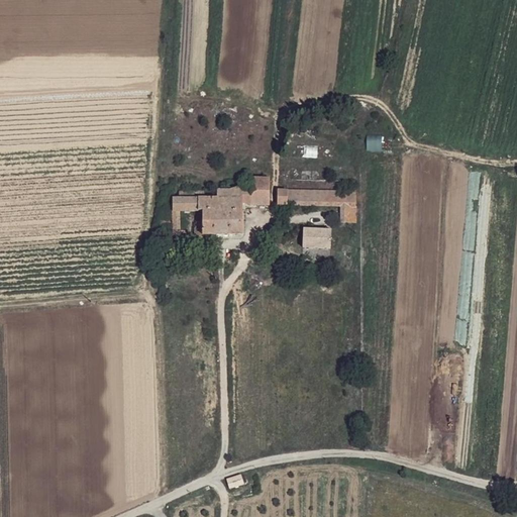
[(368,136),(367,150),(381,150),(381,136),(368,136)]
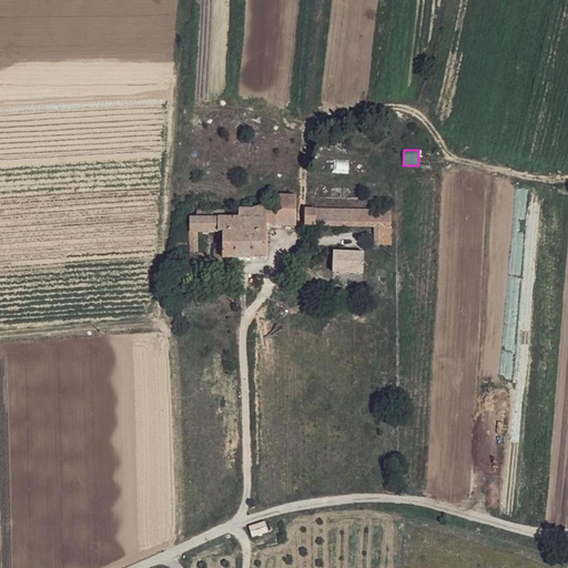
[(199,217),(190,217),(189,260),(223,261),(223,255),(263,255),(265,225),(294,225),(296,196),(277,195),(277,206),(265,205),(254,209),(239,209),(240,219),(224,217),(199,217)]
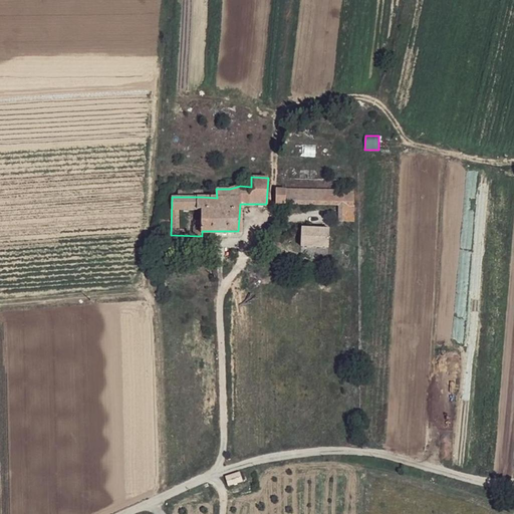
[(353,191),(276,189),(276,205),(337,207),(337,219),(352,220),(353,191)]
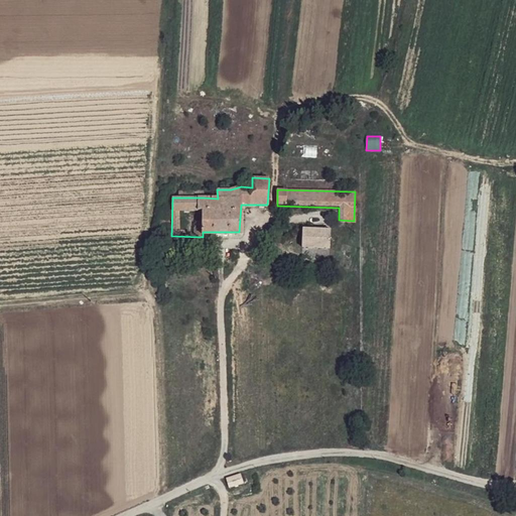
[(327,229),(300,227),(299,246),(327,246),(327,229)]
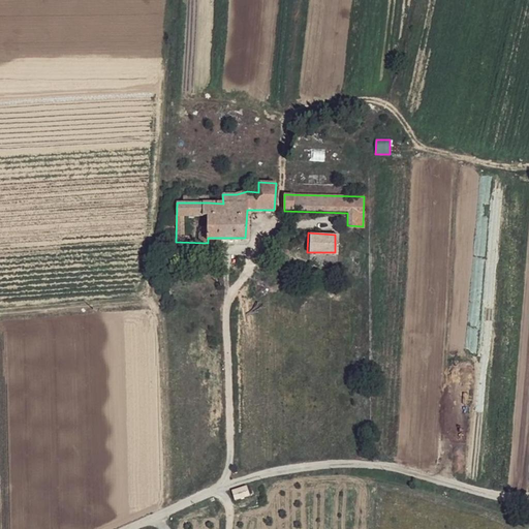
[(247,486),(232,491),(235,500),(250,495),(247,486)]
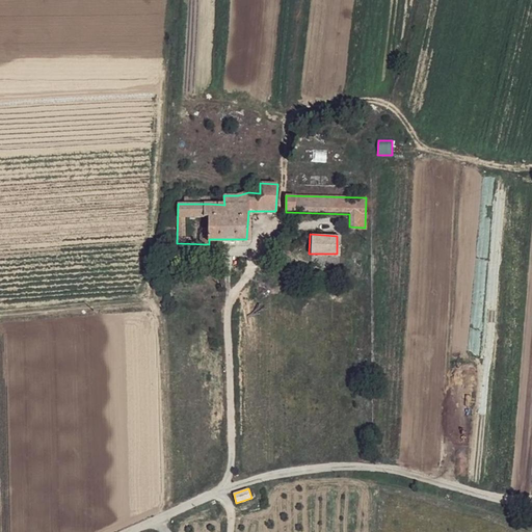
All buildings are outlined.
